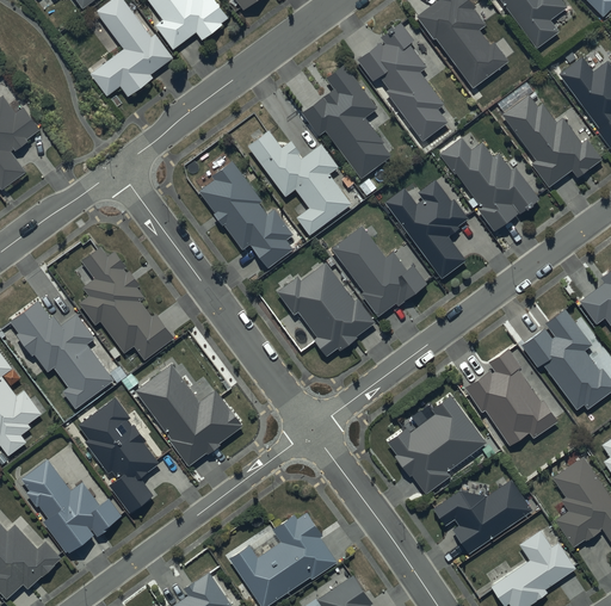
[(123,0),(112,0),(96,12),(123,50),(90,73),(106,97),(119,87),(127,98),(153,79),(150,75),(173,60),(155,35),(150,38),(123,0)]
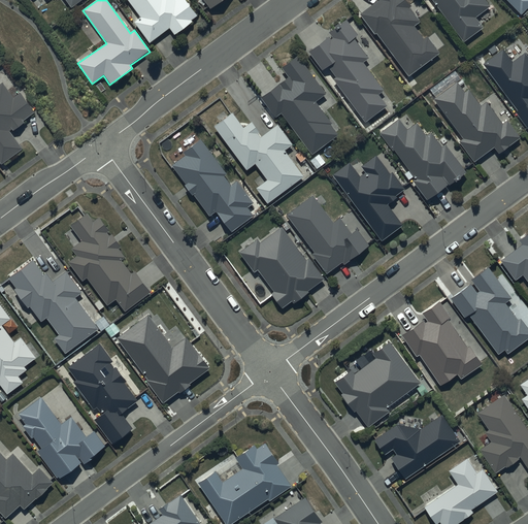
[(127,0),(140,19),(134,23),(150,43),(169,29),(174,35),(192,23),(191,21),(197,17),(196,14),(198,12),(188,0),(127,0)]
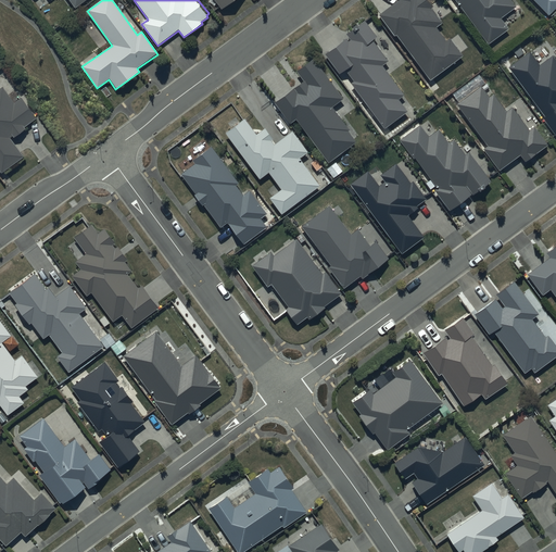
[(214,0),(222,10),(234,0),(214,0)]
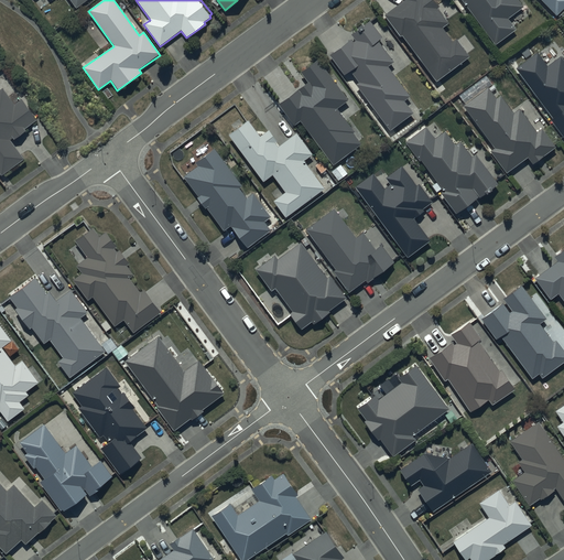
[(404,0),(384,15),(400,38),(402,36),(436,82),(469,57),(456,40),(453,42),(443,28),(448,23),(437,9),(440,7),(434,0),(404,0)]
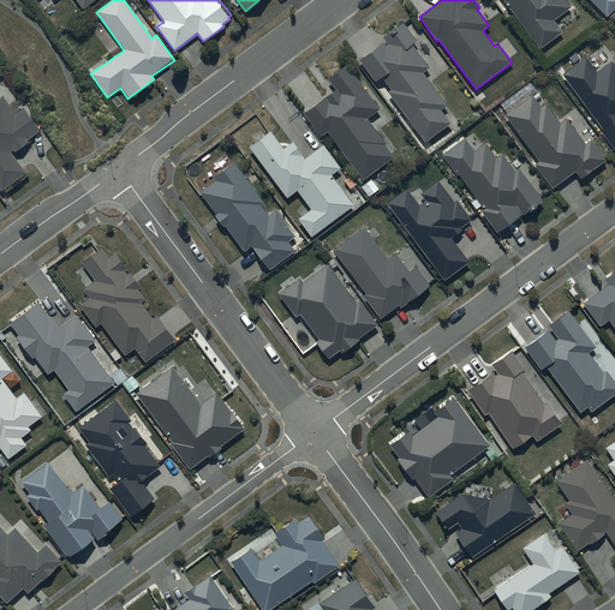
[(502,0),(541,51),(563,34),(554,21),(571,7),(565,0),(502,0)]
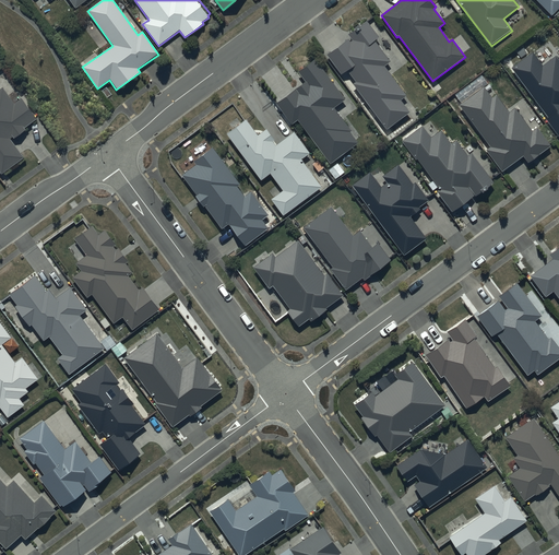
[(558,0),(535,0),(551,16),(558,8),(558,0)]
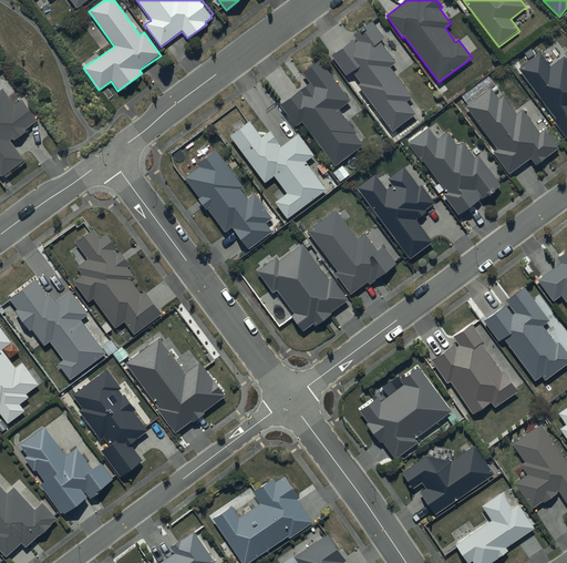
[(354,39),(331,55),(347,75),(352,72),(360,83),(358,85),(392,132),(415,114),(406,102),(412,98),(390,68),(397,63),(380,40),(384,37),(372,21),(352,36),(354,39)]
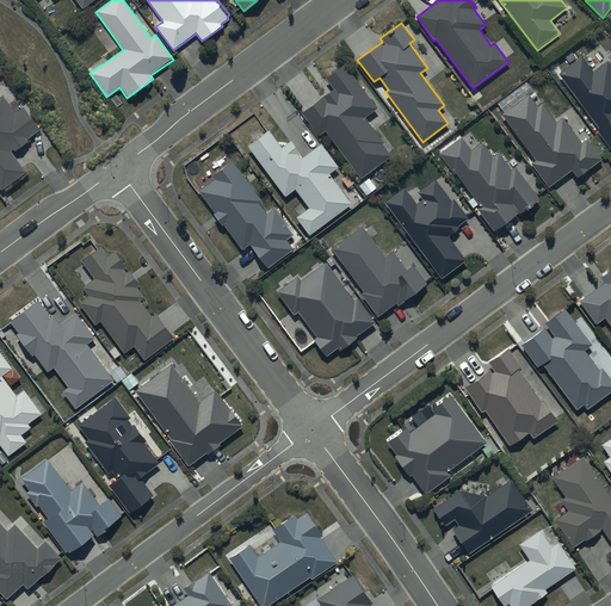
[(569,68),(560,76),(598,129),(597,131),(610,150),(610,66),(608,62),(593,73),(582,59),(576,63),(572,56),(565,62),(569,68)]
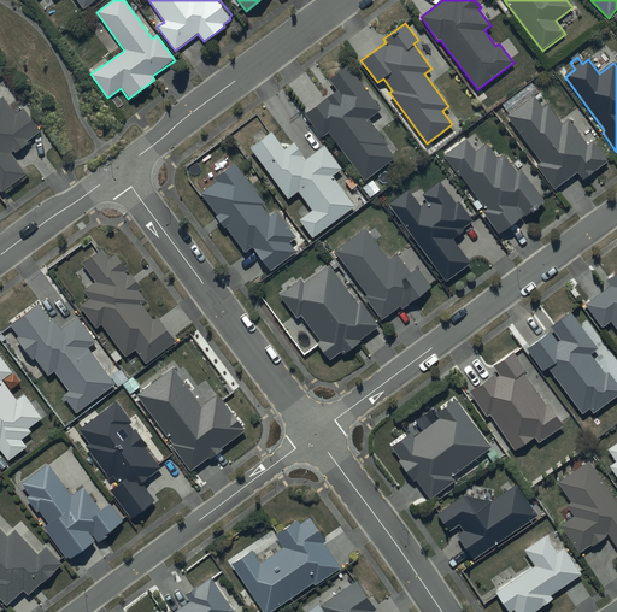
[(336,90),(304,113),(321,139),(328,133),(364,181),(395,158),(387,146),(388,145),(369,118),(381,110),(348,65),(329,80),(336,90)]
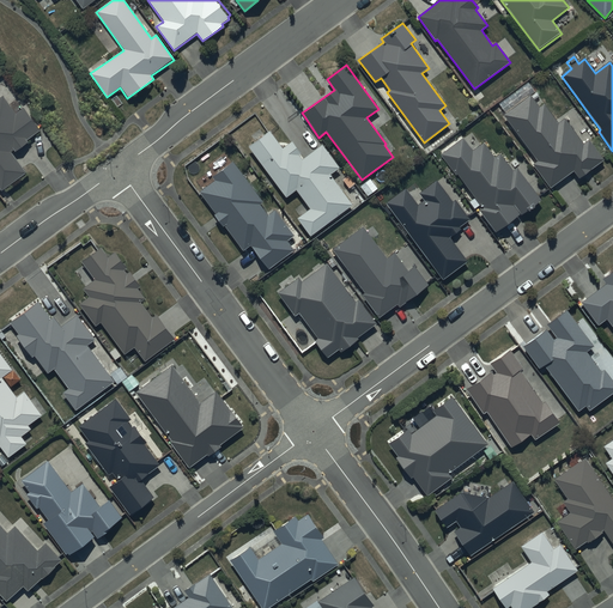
[(534,93),(528,85),(498,107),(504,115),(503,116),(536,163),(533,165),(550,188),(574,171),(578,180),(604,160),(590,141),(583,146),(564,120),(558,123),(545,104),(540,108),(532,96),(534,93)]
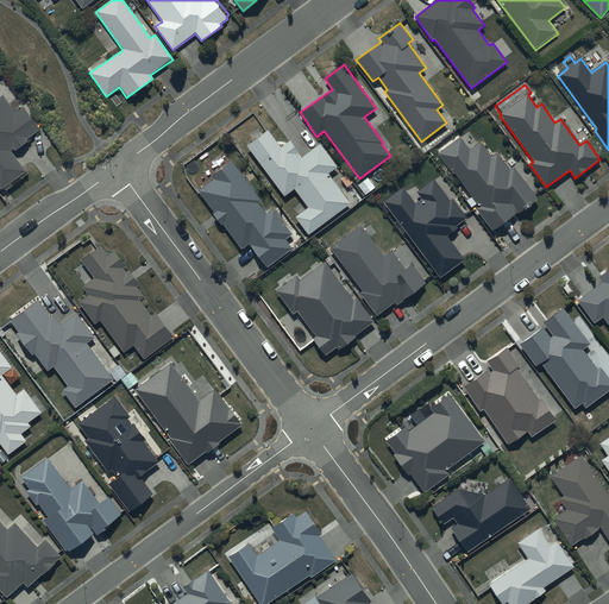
[(0,189),(1,190),(26,172),(11,152),(13,150),(27,140),(26,139),(39,130),(24,108),(16,114),(2,96),(0,98),(0,189)]
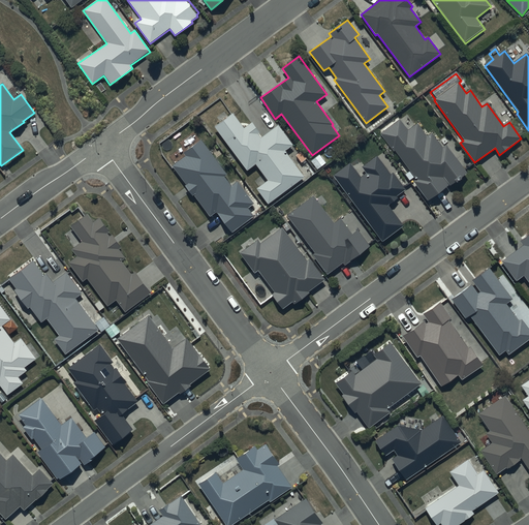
[(232,114),(214,127),(247,172),(256,164),(268,180),(256,188),(268,205),(305,178),(286,151),(293,146),(278,124),(260,137),(258,134),(260,133),(252,122),(244,128),(232,114)]
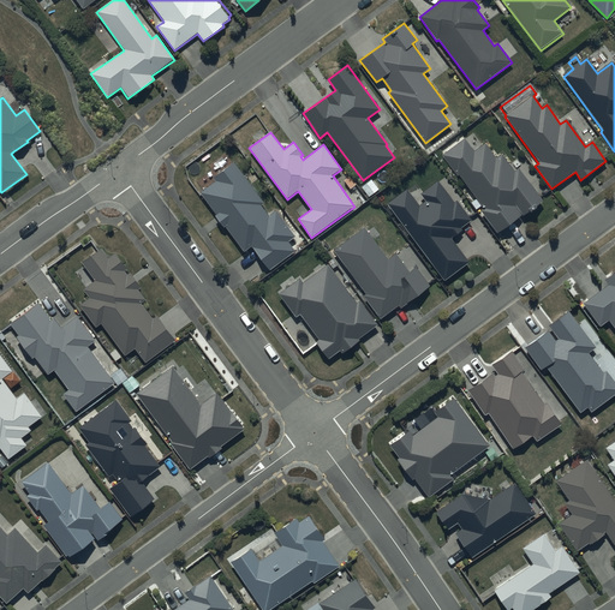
[(465,139),(442,156),(458,177),(460,175),(477,199),(471,204),(477,211),(481,209),(497,233),(543,201),(520,168),(514,172),(502,155),(496,159),(487,144),(475,153),(465,139)]
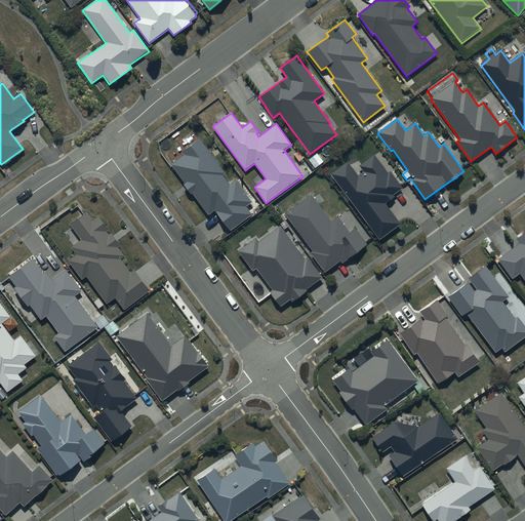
[(184,156),(171,165),(185,184),(184,184),(191,194),(192,194),(208,215),(215,210),(230,231),(251,215),(245,207),(251,202),(236,181),(230,185),(224,176),(226,174),(200,138),(182,153),(184,156)]
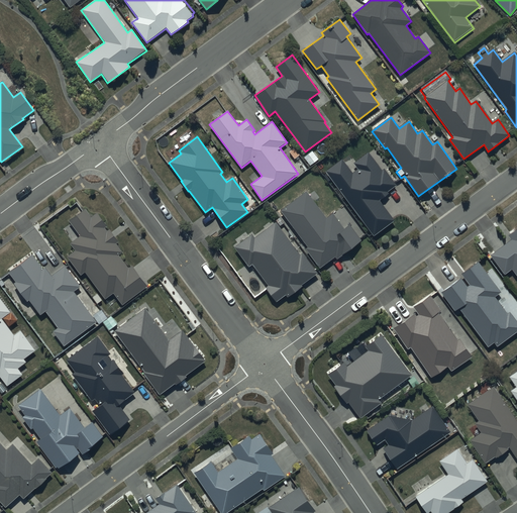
[(342,160),(325,172),(374,237),(395,221),(379,201),(389,194),(388,192),(397,186),(384,170),(382,171),(369,152),(354,164),(358,170),(353,174),(342,160)]
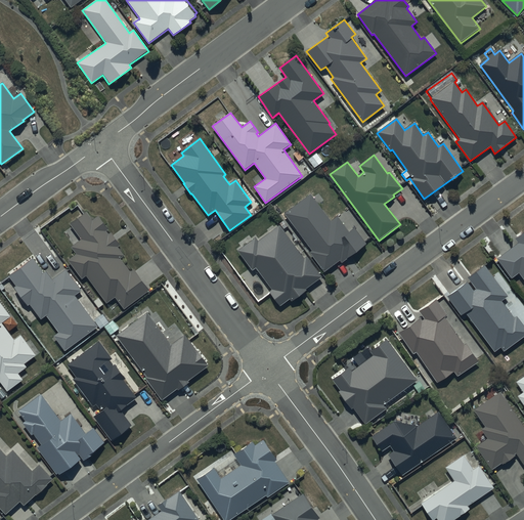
[(311,195),(285,213),(312,251),(309,253),(323,272),(339,261),(341,263),(348,259),(346,257),(365,244),(354,228),(349,232),(338,216),(331,221),(311,195)]
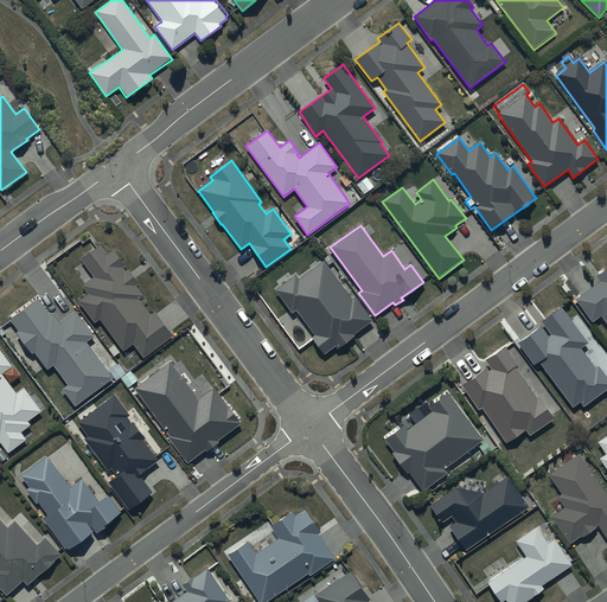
[(87,294),(77,301),(95,325),(100,320),(122,352),(134,345),(144,358),(173,337),(155,312),(151,315),(140,300),(144,298),(135,285),(138,283),(128,270),(126,271),(123,269),(126,267),(114,250),(107,256),(100,245),(81,260),(94,279),(82,287),(87,294)]
